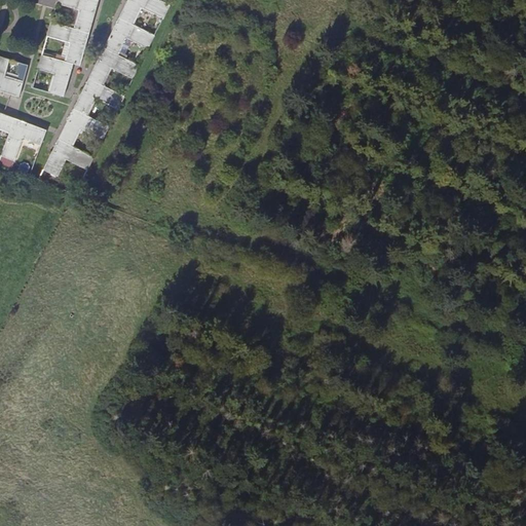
[(57,4),(57,0),(49,0),(47,7),(54,9),(57,4)]
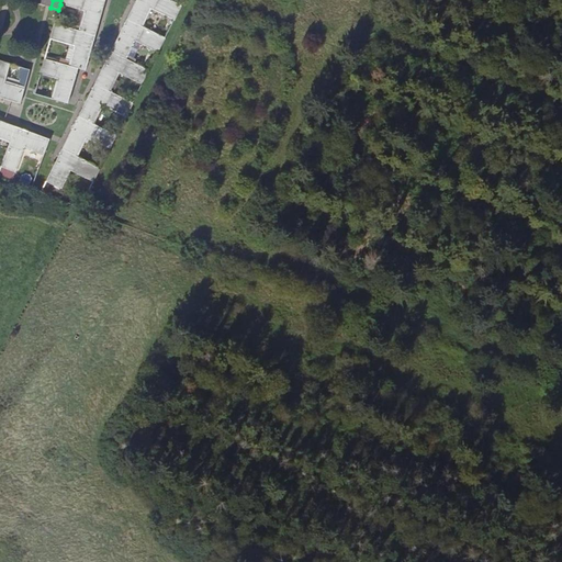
[(103,0),(60,0),(60,4),(87,11),(81,31),(96,35),(105,1),(103,0)]
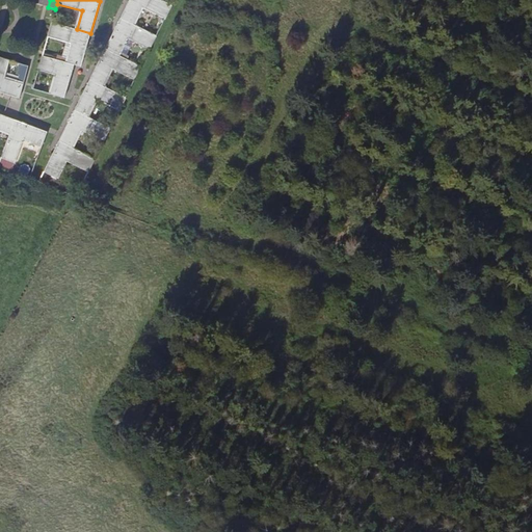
[(161,0),(129,0),(121,18),(133,25),(142,7),(157,15),(164,1),(161,0)]
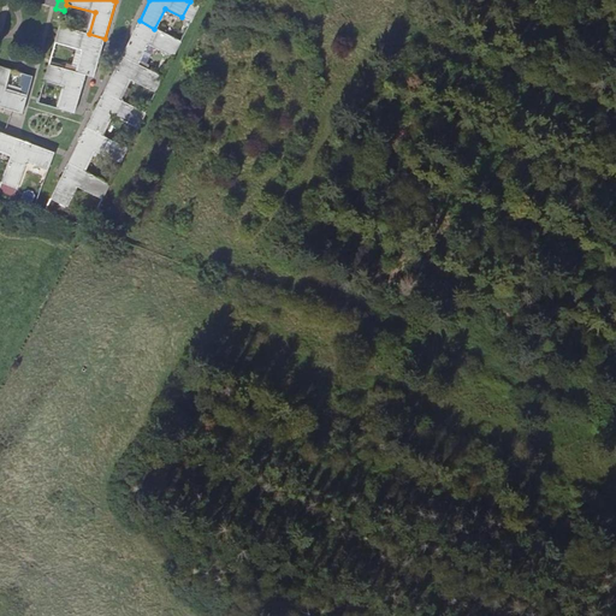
[(190,1),(182,17),(190,22),(199,6),(190,1)]
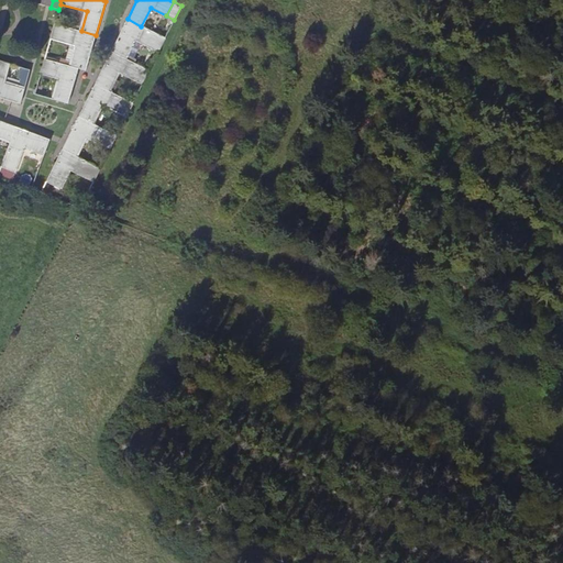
[(141,26),(128,19),(111,52),(124,58),(134,40),(148,47),(156,33),(141,26)]
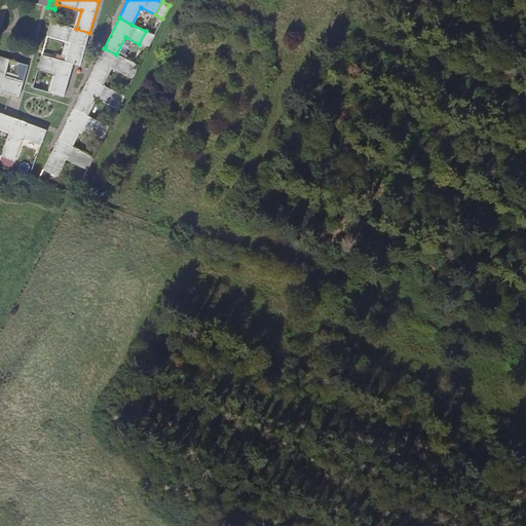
[(80,66),(89,33),(76,29),(51,23),(46,37),(71,44),(67,62),(73,64),(80,66)]
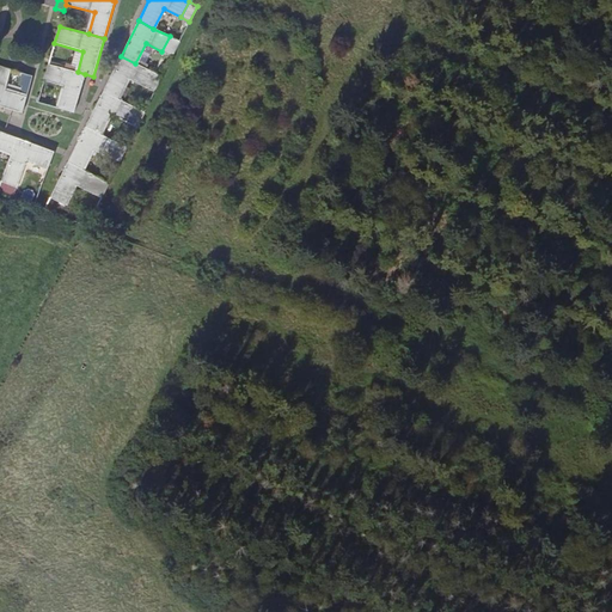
[(170,36),(161,51),(171,56),(179,41),(170,36)]
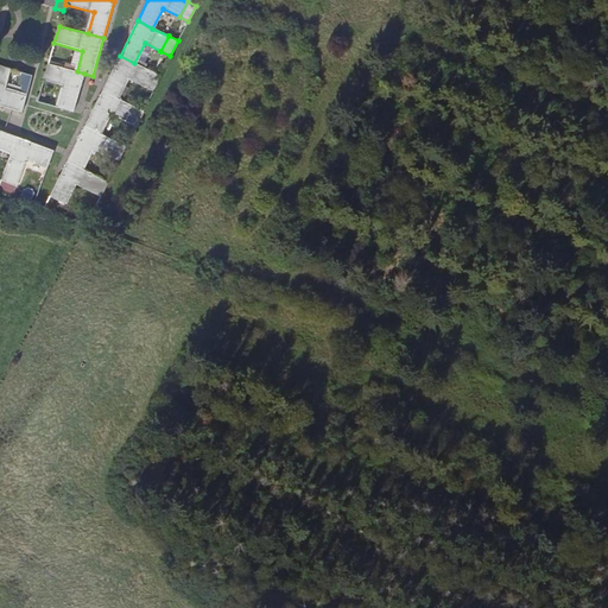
[(134,63),(120,56),(102,90),(118,99),(127,78),(141,86),(150,70),(134,63)]
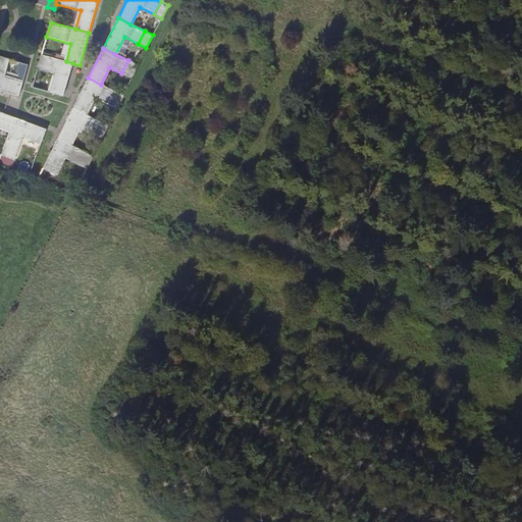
[(63,96),(72,63),(66,61),(41,55),(37,68),(54,74),(49,92),(63,96)]
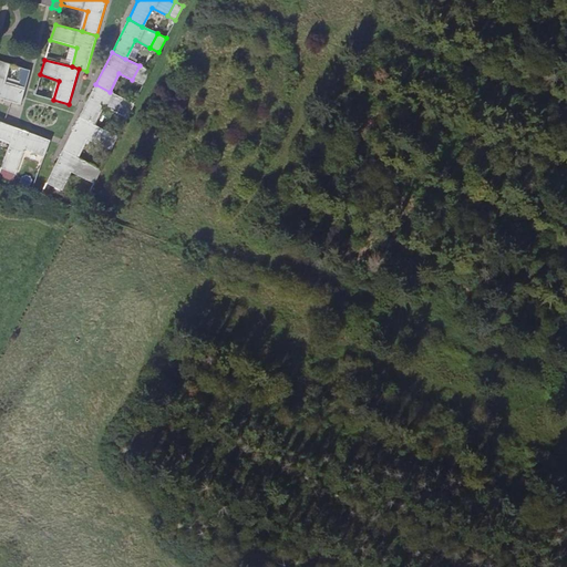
[(0,98),(20,104),(24,90),(6,84),(10,64),(0,61),(0,98)]
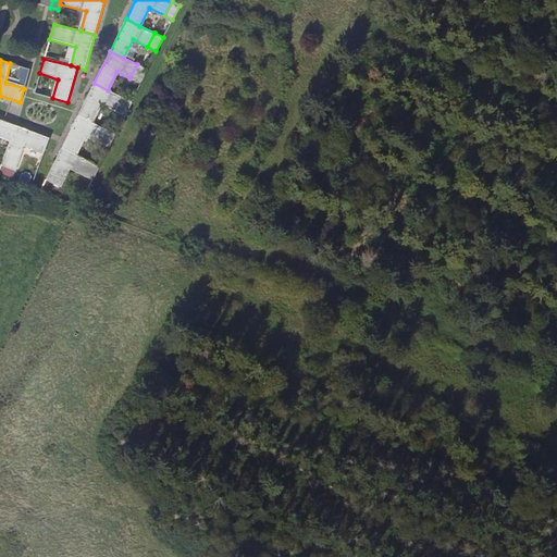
[(137,64),(130,78),(139,84),(147,70),(137,64)]
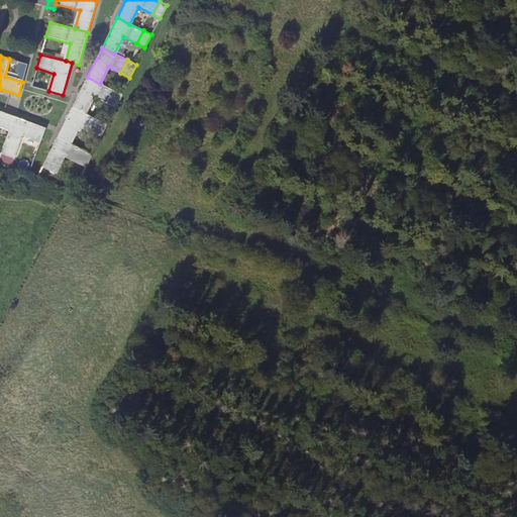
[(100,84),(87,77),(72,107),(85,114),(93,97),(104,102),(111,89),(100,84)]
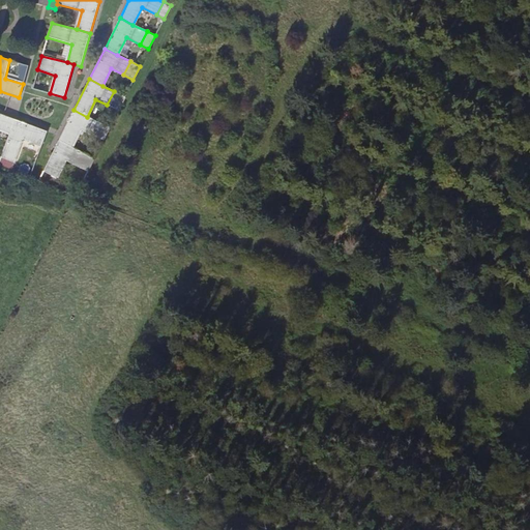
[(114,91),(107,105),(117,111),(124,96),(114,91)]
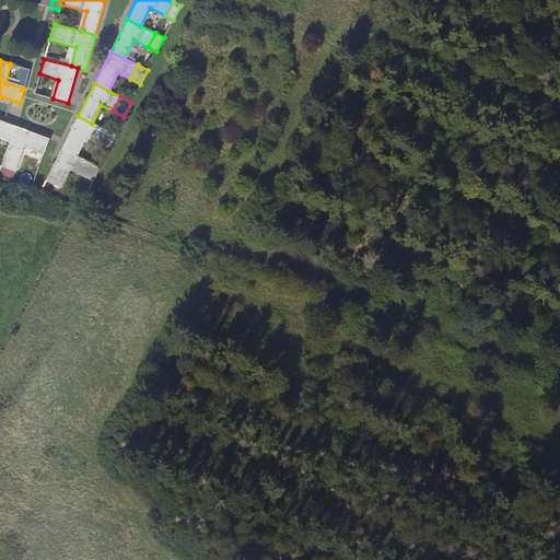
[(92,124),(78,116),(62,148),(77,155),(85,137),(95,142),(103,129),(92,124)]
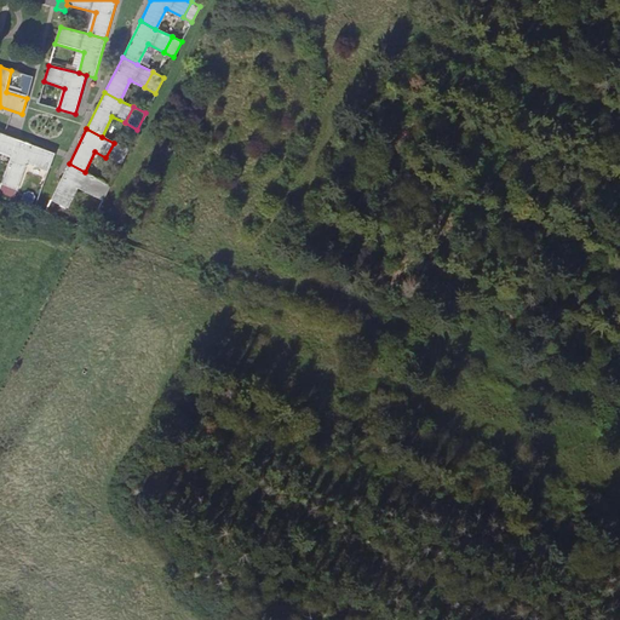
[(17,141),(0,133),(0,151),(11,156),(17,141)]
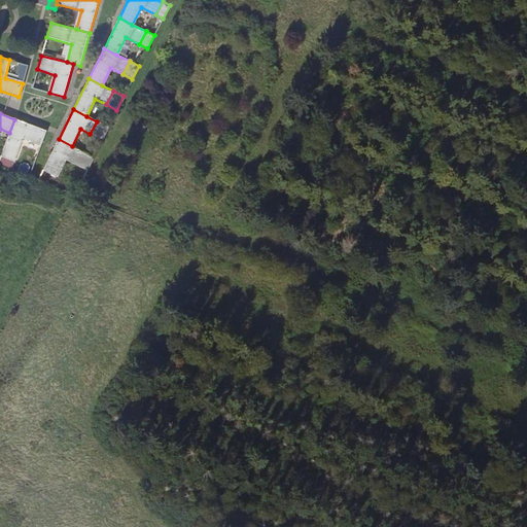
[(25,138),(41,144),(46,131),(14,119),(9,133),(1,156),(14,162),(25,138)]
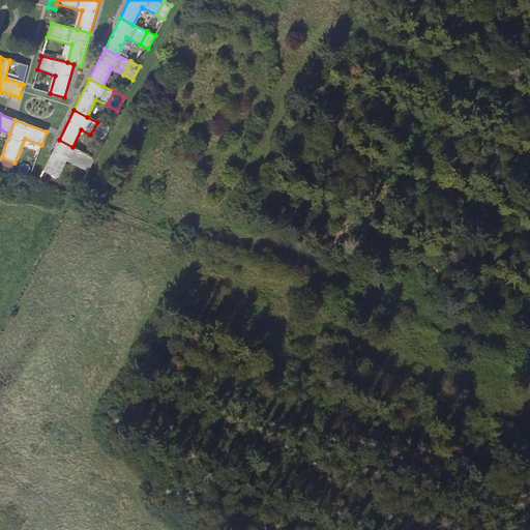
[(97,122),(90,135),(102,141),(109,127),(97,122)]
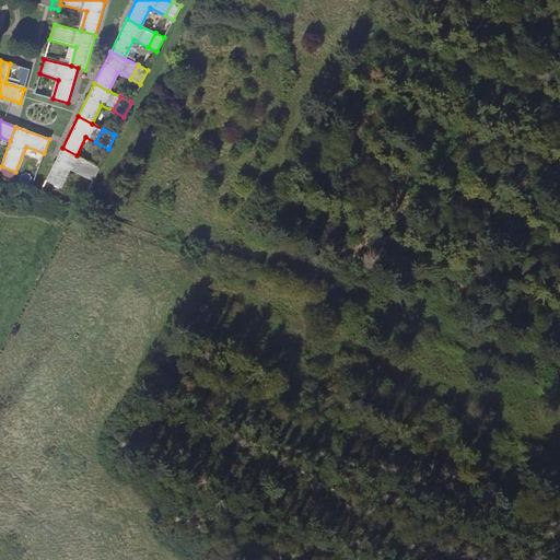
[(77,155),(62,148),(45,182),(59,188),(69,170),(78,174),(85,160),(77,155)]
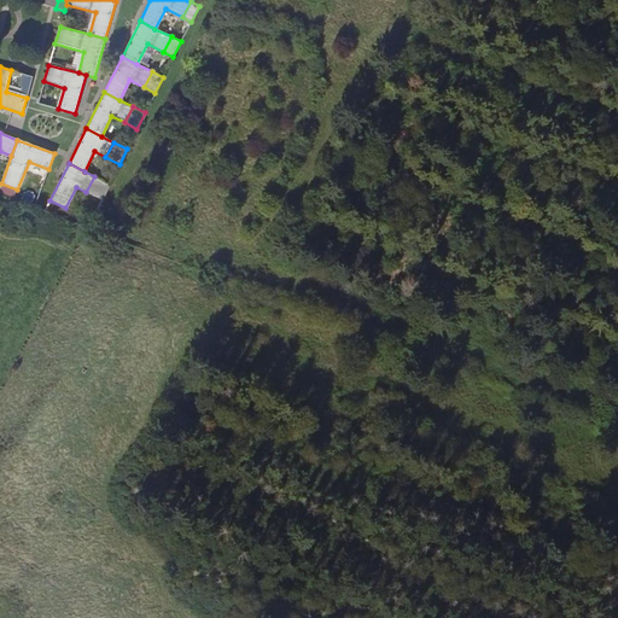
[(94,176),(86,192),(101,199),(110,184),(94,176)]
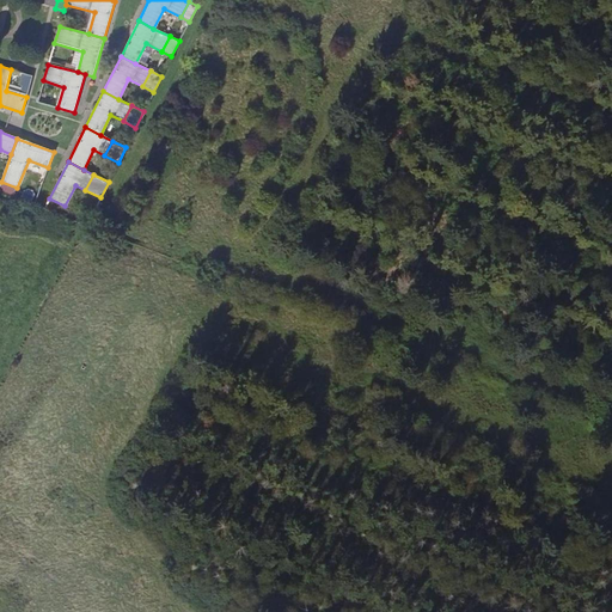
All buildings are outlined.
